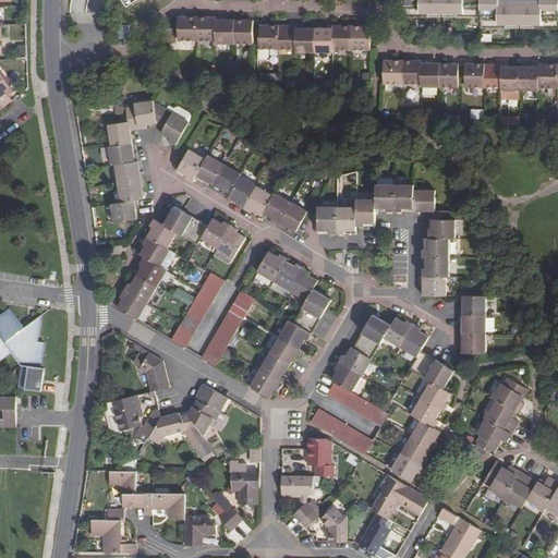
[(403,0),(403,17),(428,17),(428,13),(458,13),(458,17),(482,17),(482,28),(506,28),(507,25),(534,25),(535,28),(557,28),(557,0),(541,0),(542,5),(536,4),(535,0),(511,0),(512,4),(499,4),(499,0),(403,0)]
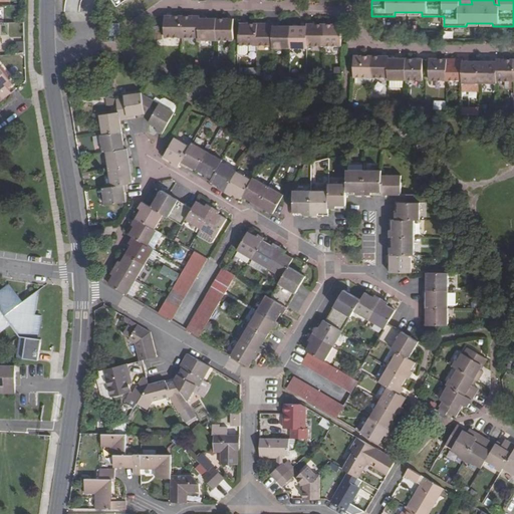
[(165,25),(165,37),(182,37),(183,16),(174,16),(165,16),(165,25)]
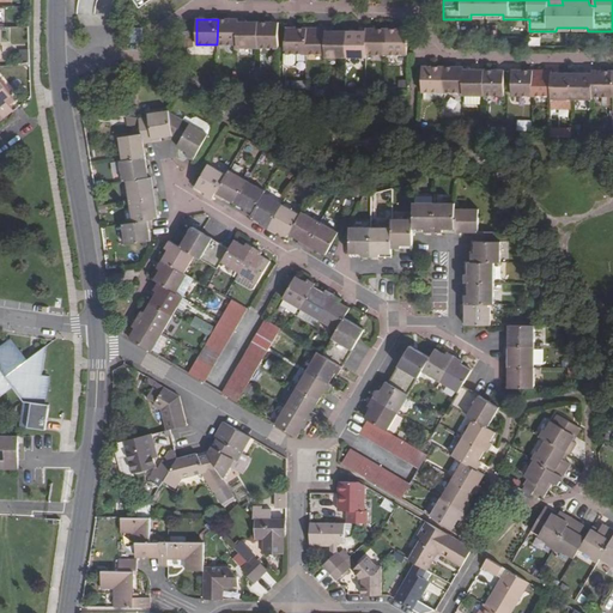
[(218,19),(217,44),(237,44),(237,23),(238,19),(228,19),(218,19)]
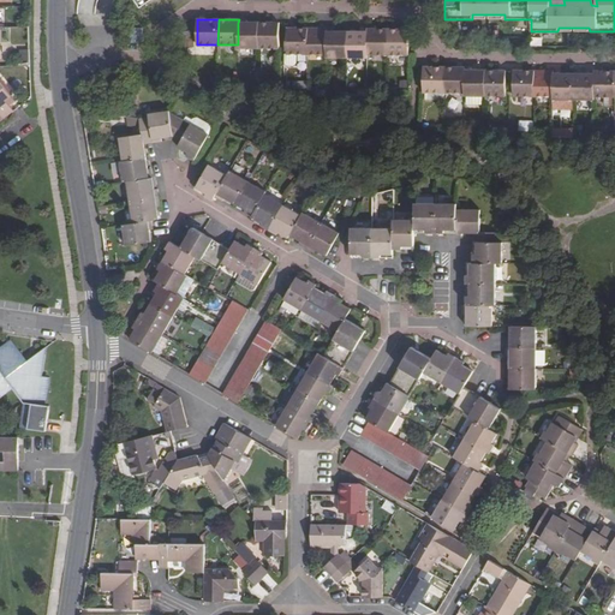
[(238,45),(238,48),(258,48),(258,24),(250,23),(238,23),(238,45)]
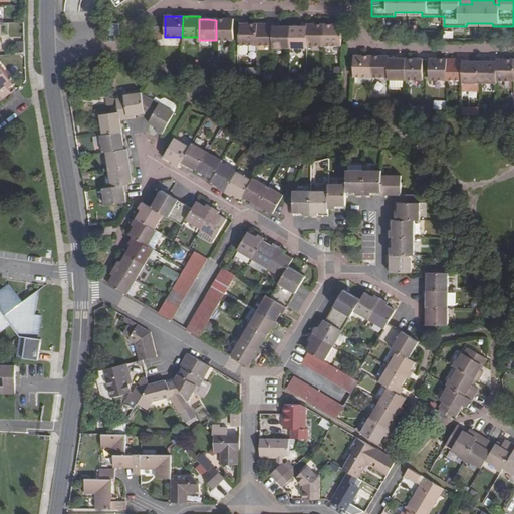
[(216,20),(216,40),(234,41),(234,20),(224,20),(216,20)]
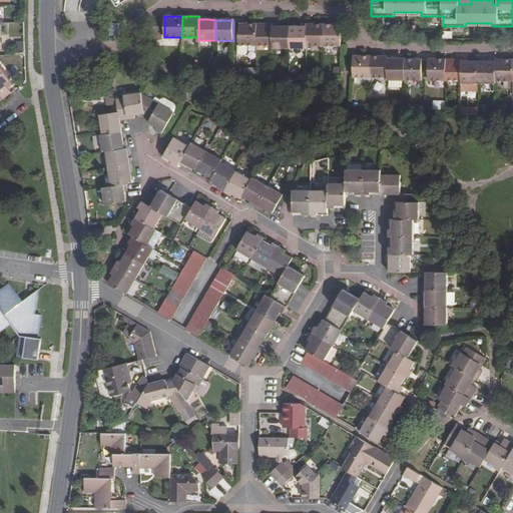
[(240,24),(239,46),(257,46),(257,24),(247,24),(240,24)]
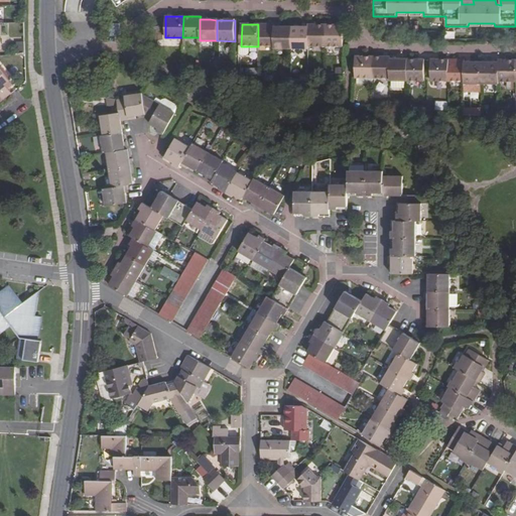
[(258,24),(258,46),(274,46),(274,27),(274,24),(266,24),(258,24)]
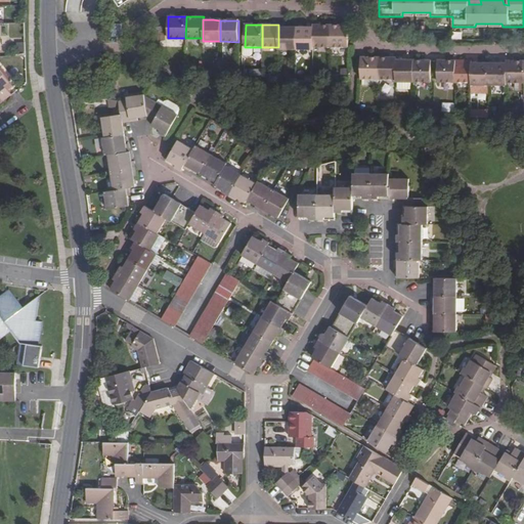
[(313,28),(313,47),(331,47),(331,26),(322,26),(313,26),(313,28)]
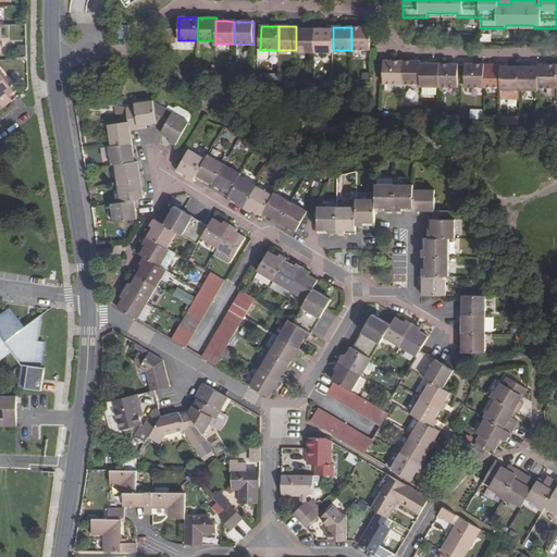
[(351,27),(351,50),(370,50),(371,27),(361,27),(351,27)]
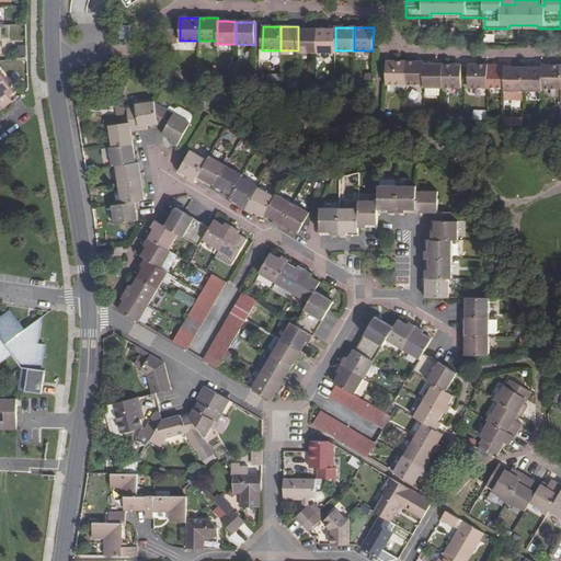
[(298,50),(298,53),(317,53),(317,30),(307,30),(298,30),(298,50)]
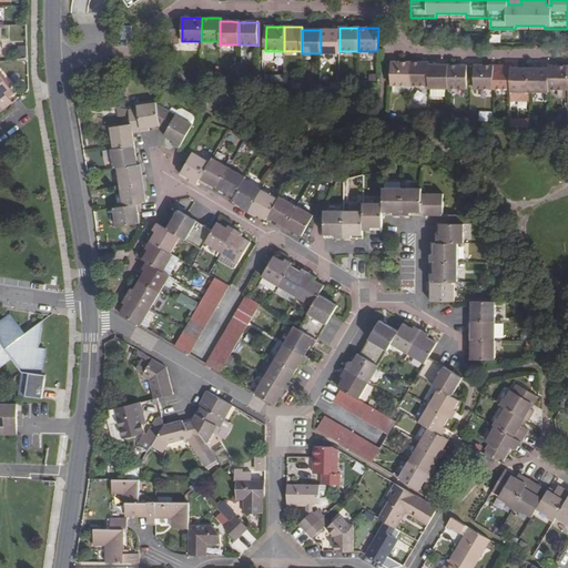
[(321,30),(321,53),(340,53),(340,51),(340,30),(331,30),(321,30)]
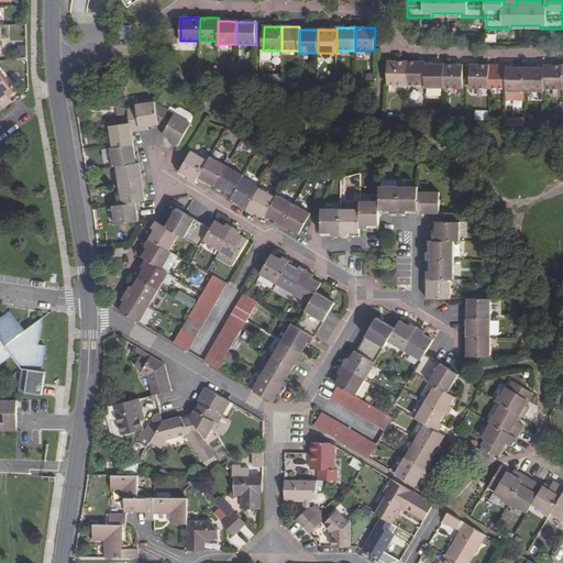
[(388,62),(388,85),(407,85),(407,62),(397,62),(388,62)]
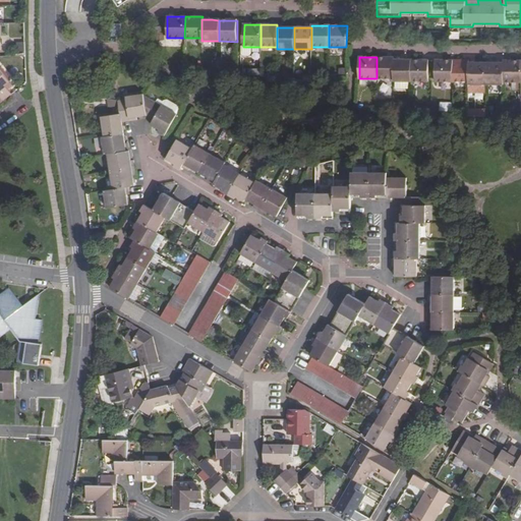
[(377,57),(377,78),(394,79),(394,59),(394,57),(386,57),(377,57)]
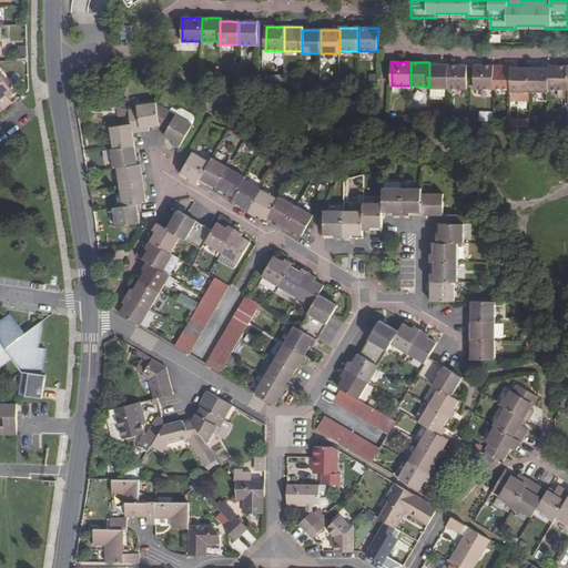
[(429,87),(429,89),(448,89),(448,66),(439,66),(429,64),(429,87)]
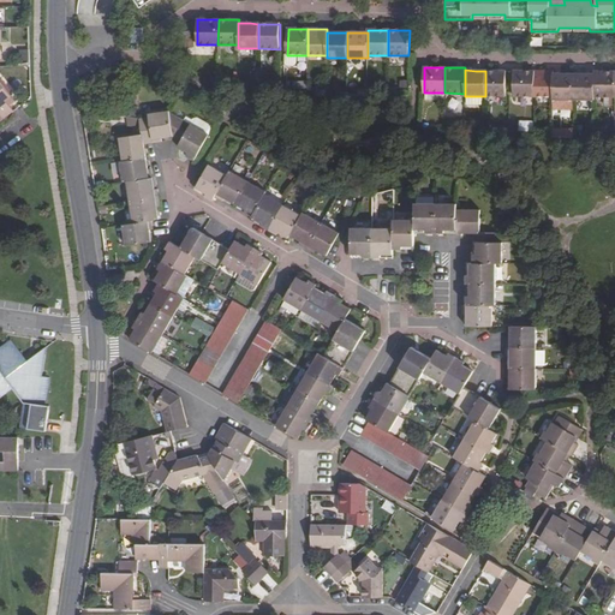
[(485,71),(485,96),(506,97),(506,71),(496,71),(485,71)]
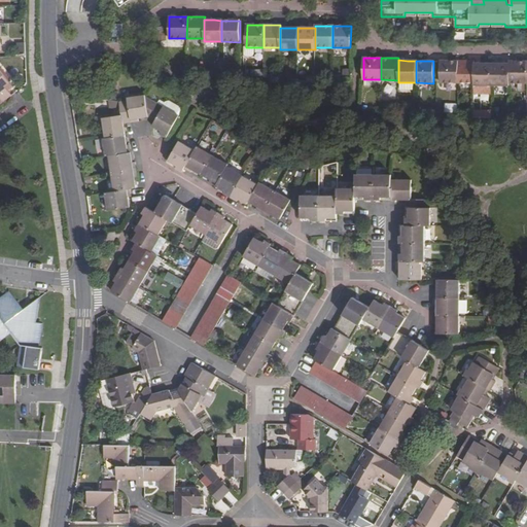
[(441,61),(441,83),(458,83),(458,61),(450,61),(441,61)]
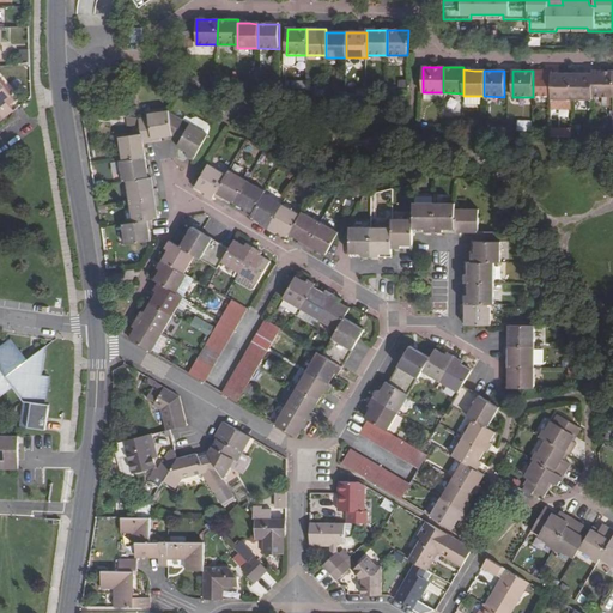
[(533,71),(533,97),(551,97),(551,74),(551,71),(542,71),(533,71)]
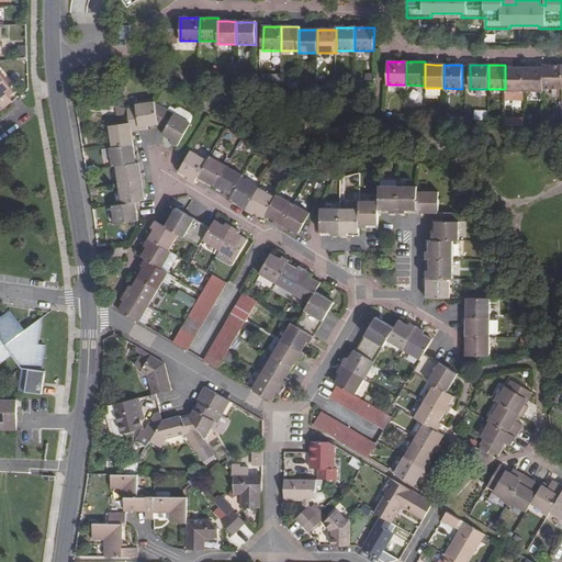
[(543,68),(543,90),(561,90),(561,66),(553,65),(543,65),(543,68)]
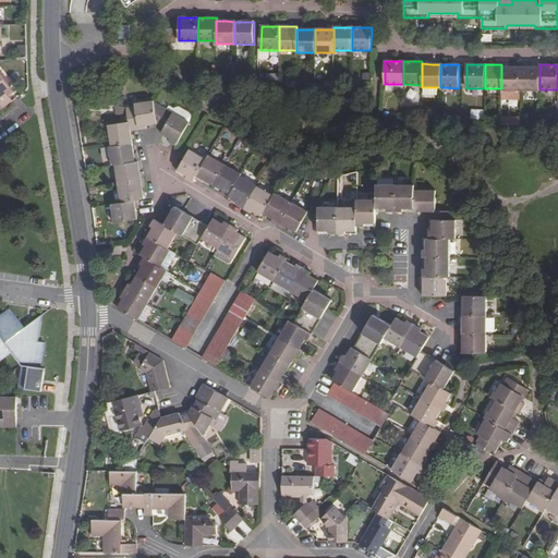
[(501,88),(501,91),(520,91),(520,68),(511,68),(501,68),(501,88)]
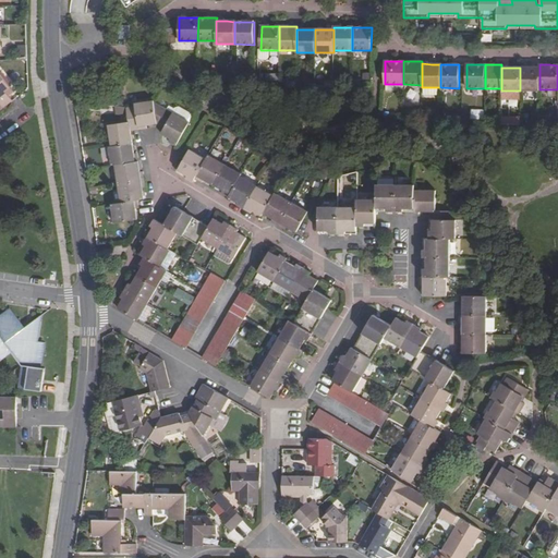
[(520,68),(520,91),(538,92),(540,89),(540,68),(531,68),(520,68)]
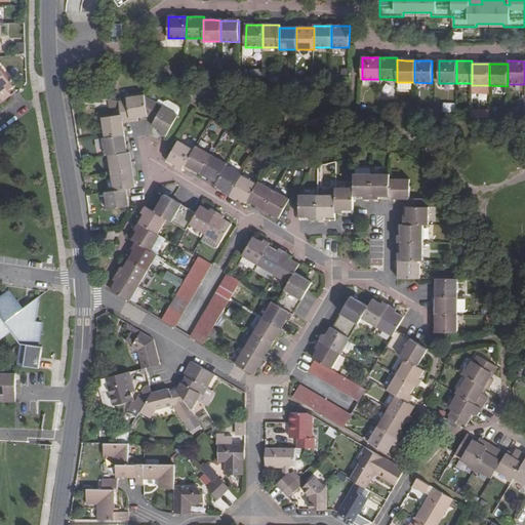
[(0,98),(2,102),(6,98),(12,94),(8,89),(4,84),(9,81),(0,70),(0,98)]
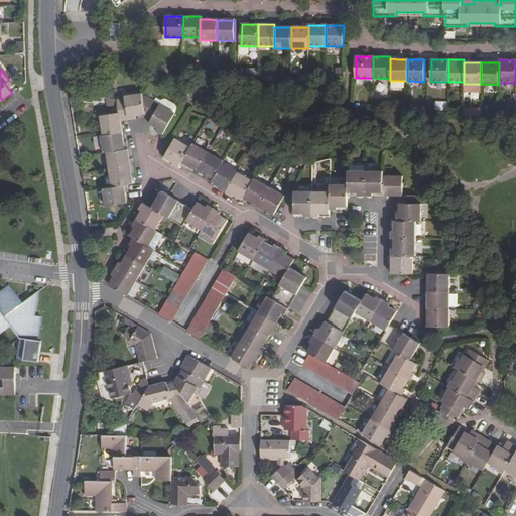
[(13,85),(9,80),(4,83),(8,88),(13,85)]
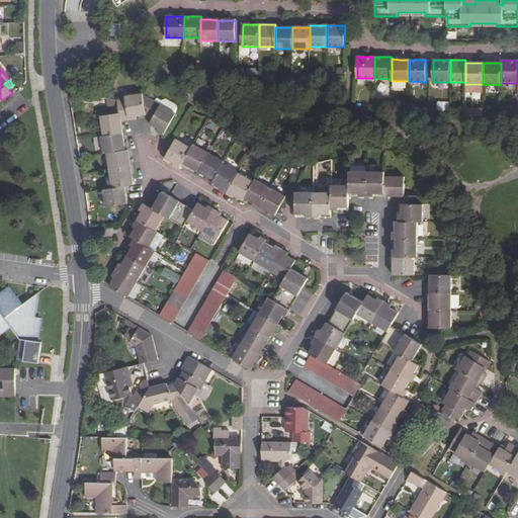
[(125,99),(130,121),(136,120),(136,116),(146,115),(143,98),(143,94),(125,97),(125,99)]
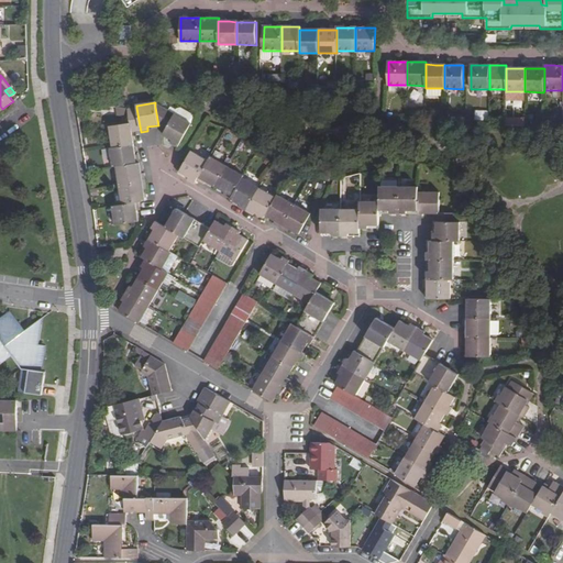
[(170,143),(178,147),(190,123),(157,105),(155,107),(158,125),(166,130),(163,135),(173,141),(170,143)]
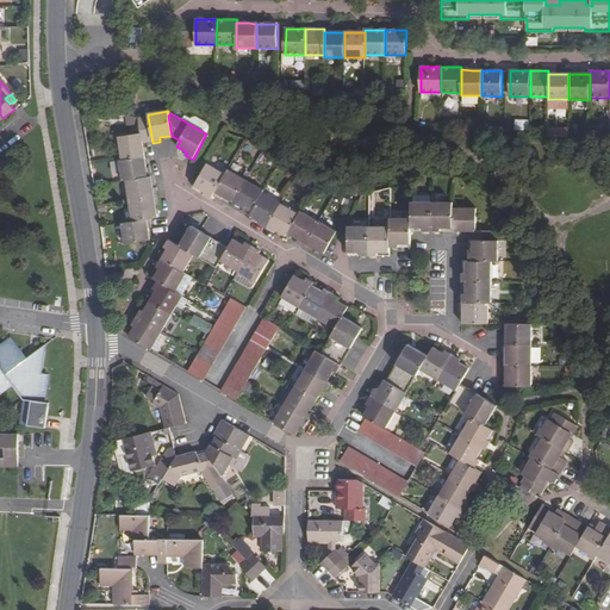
[(118,138),(122,160),(145,156),(143,144),(153,143),(148,117),(138,118),(142,134),(118,138)]
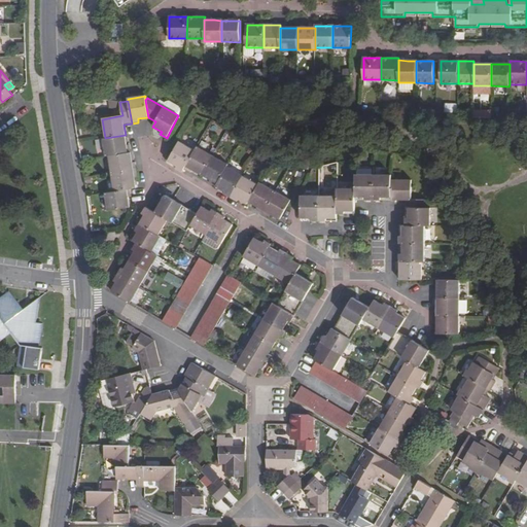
[(103,139),(106,156),(109,156),(131,152),(130,145),(127,145),(126,135),(105,138),(103,139)]
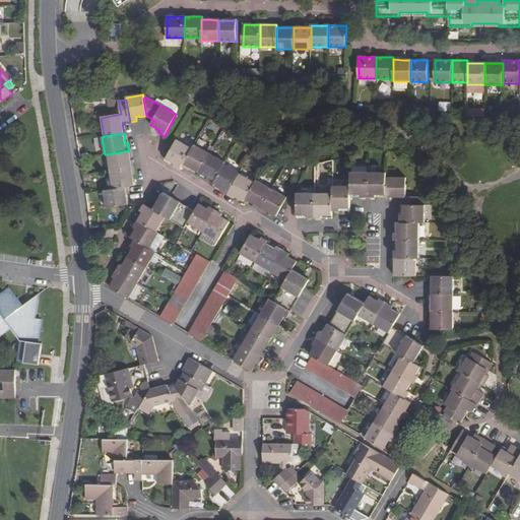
[(173,168),(180,171),(182,167),(192,149),(177,140),(167,159),(175,164),(173,168)]
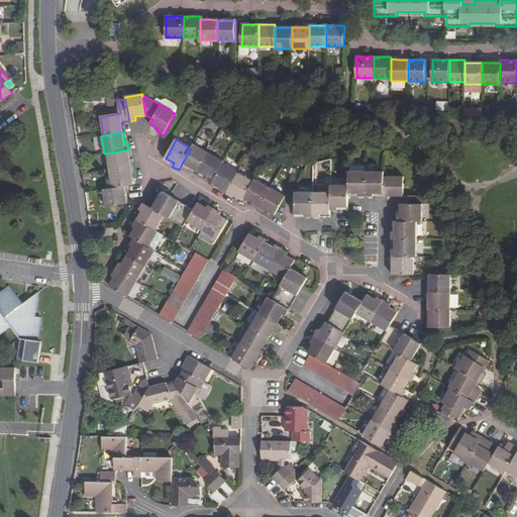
[(189,167),(198,172),(209,152),(193,144),(191,148),(181,166),(188,170),(189,167)]
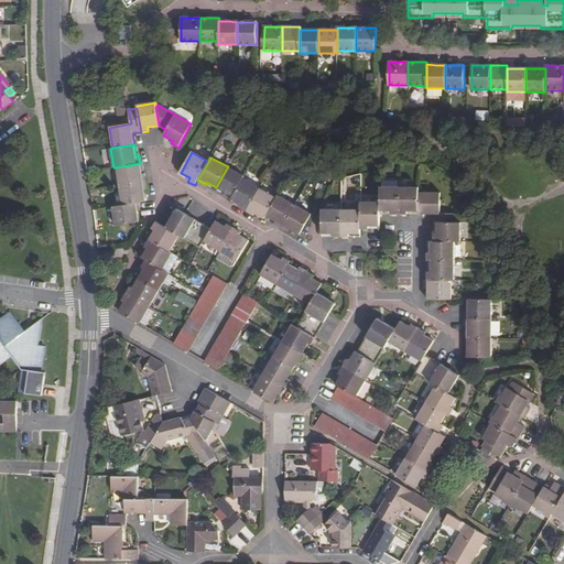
[(117,167),(120,186),(147,182),(145,174),(142,174),(140,163),(117,167)]
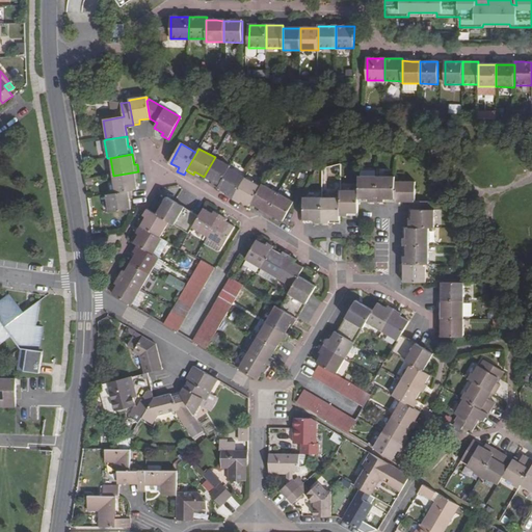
[(211,185),(218,189),(230,168),(231,166),(215,157),(204,177),(212,182),(211,185)]
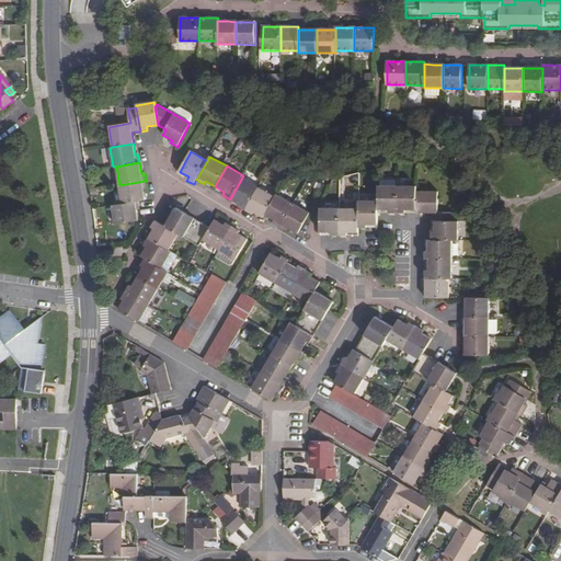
[(238,207),(244,212),(259,187),(242,178),(230,199),(239,204),(238,207)]
